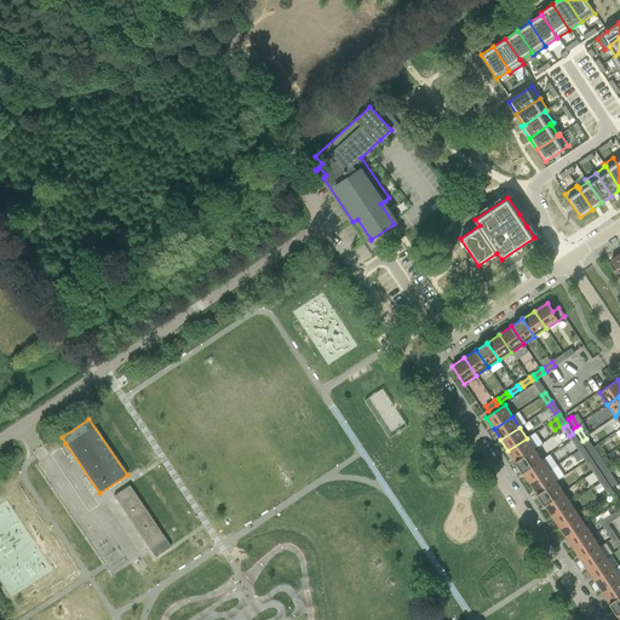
[(535,431),(528,435),(538,453),(545,449),(535,431)]
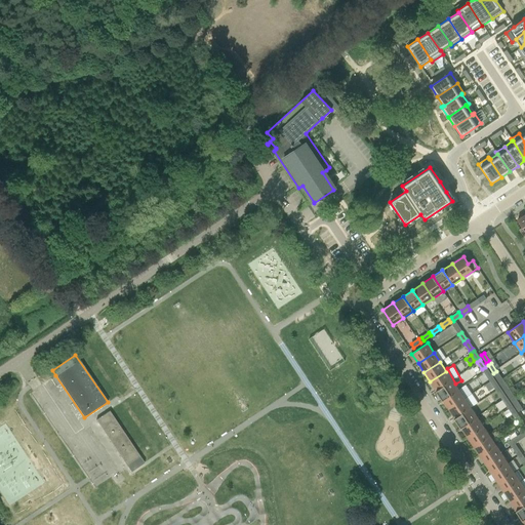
[(488,378),(491,376),(486,369),(483,371),(488,378)]
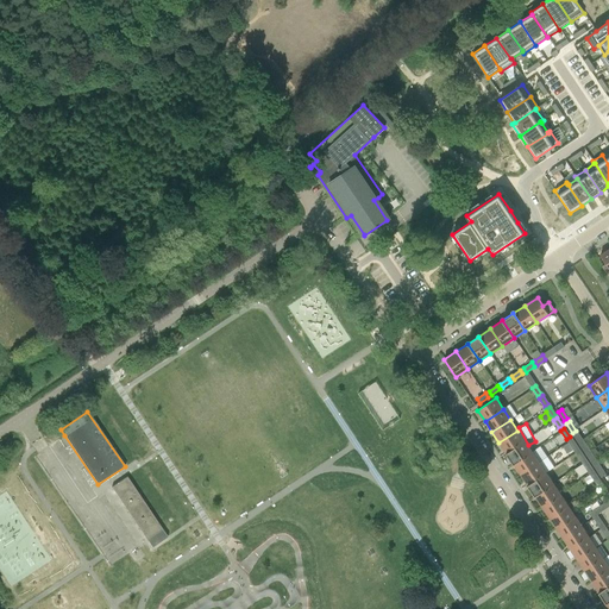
[(518,431),(498,443),(507,453),(525,441),(518,431)]
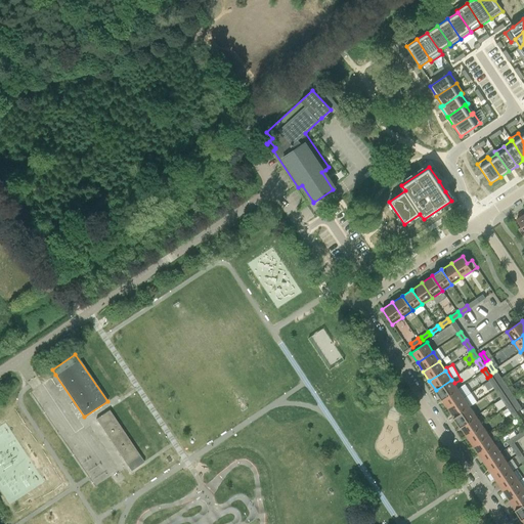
[(498,382),(501,380),(496,372),(493,374),(498,382)]
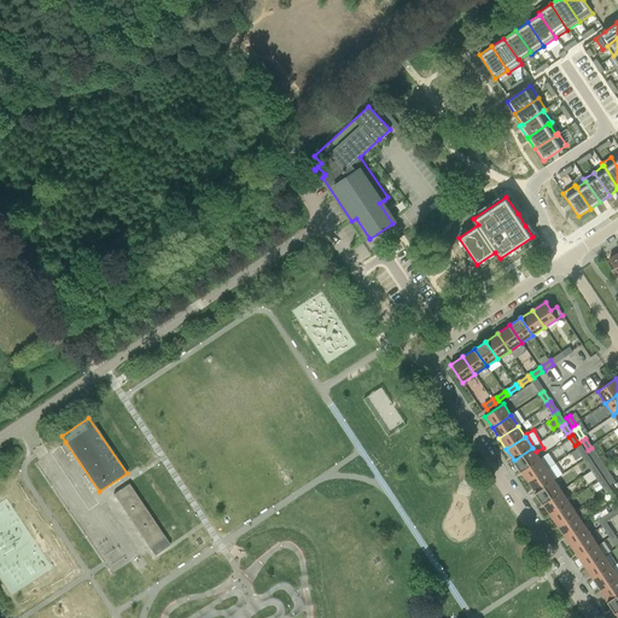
[(582,456),(586,454),(579,445),(576,448),(582,456)]
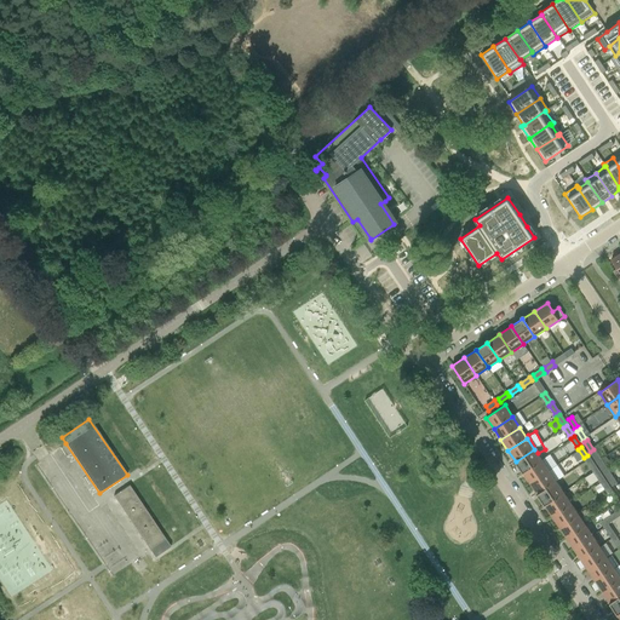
[(534,449),(516,461),(523,472),(541,460),(534,449)]
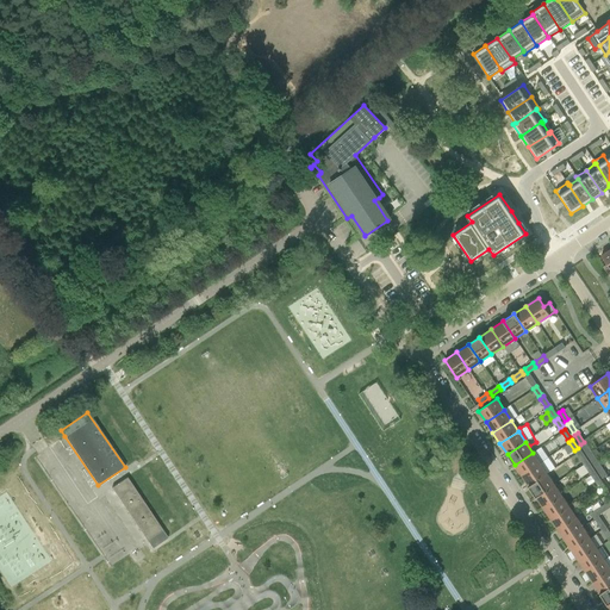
[(582,461),(585,459),(579,450),(576,453),(582,461)]
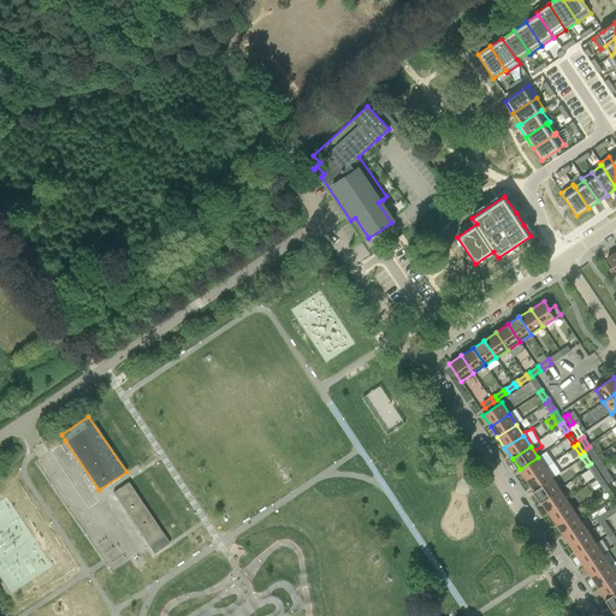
[(527,480),(545,468),(538,457),(520,469),(527,480)]
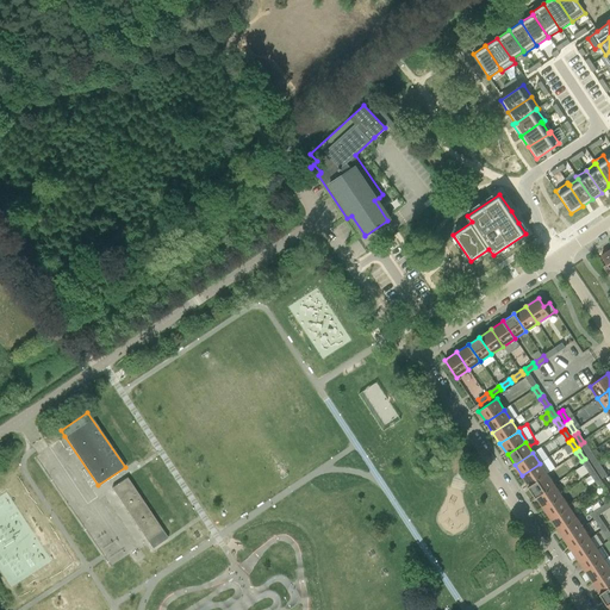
[(540,464),(522,475),(528,486),(547,474),(555,468),(548,458),(540,464)]
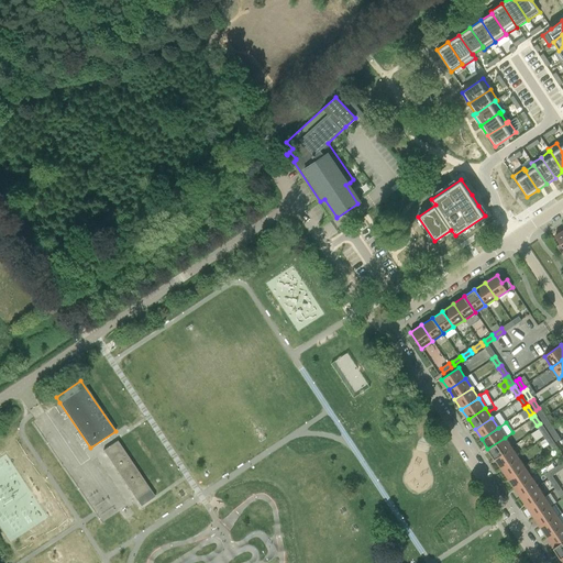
[(543,435),(547,433),(541,426),(538,428),(543,435)]
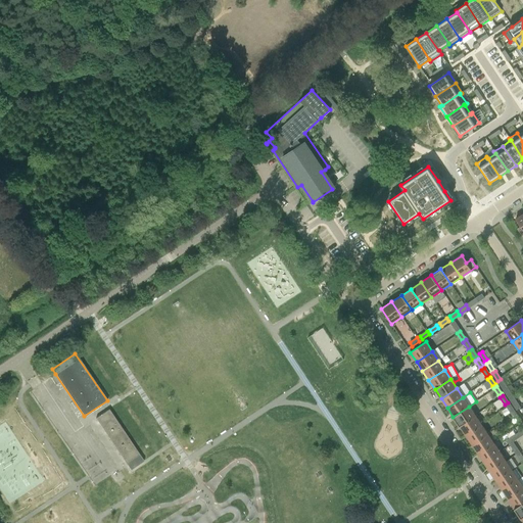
[(513,417),(516,415),(509,405),(506,407),(513,417)]
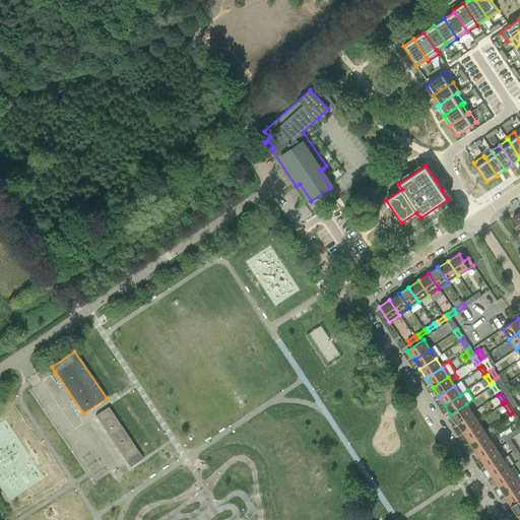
[(466,404),(450,414),(456,424),(472,413),(466,404)]
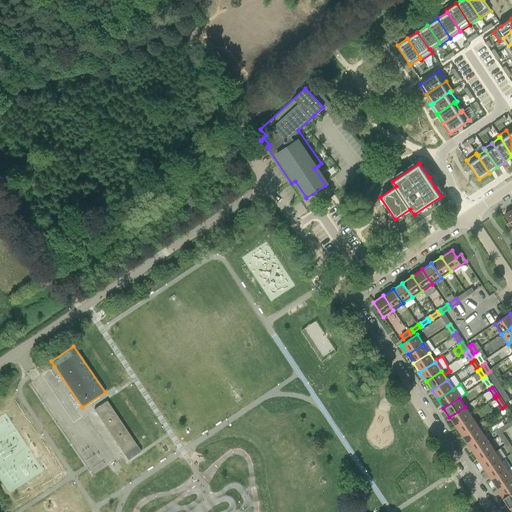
[(107,401),(94,409),(127,460),(140,451),(107,401)]
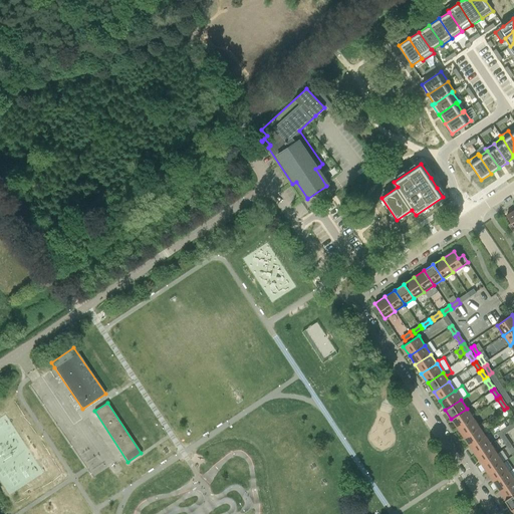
[(467,409),(451,419),(457,428),(473,418),(467,409)]
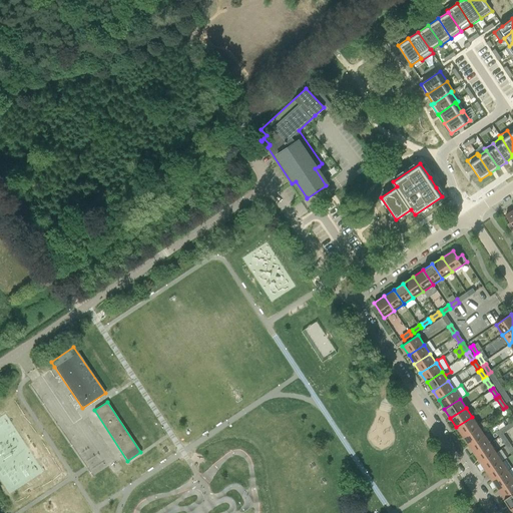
[(472,417),(456,427),(462,436),(478,426),(472,417)]
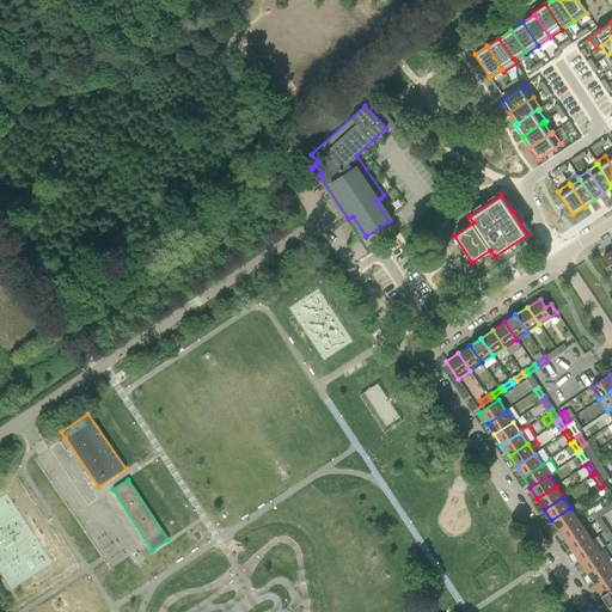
[(558,531),(577,518),(570,508),(551,520),(558,531)]
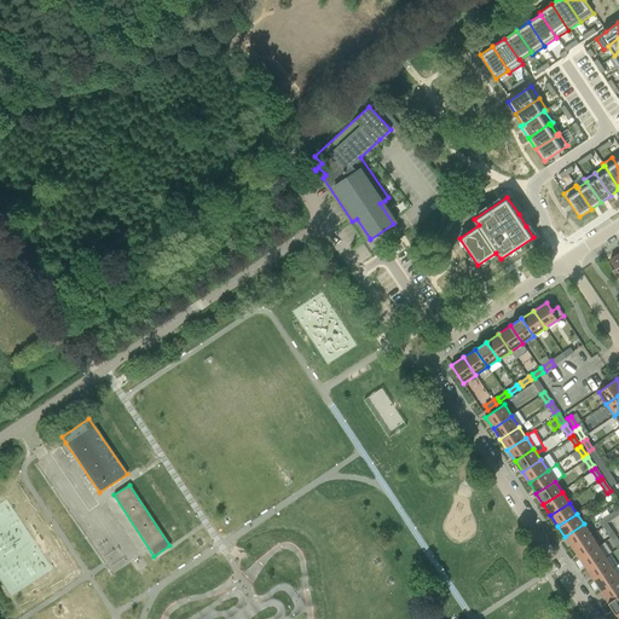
[(607,525),(606,522),(609,520),(607,516),(600,521),(603,527),(607,525)]
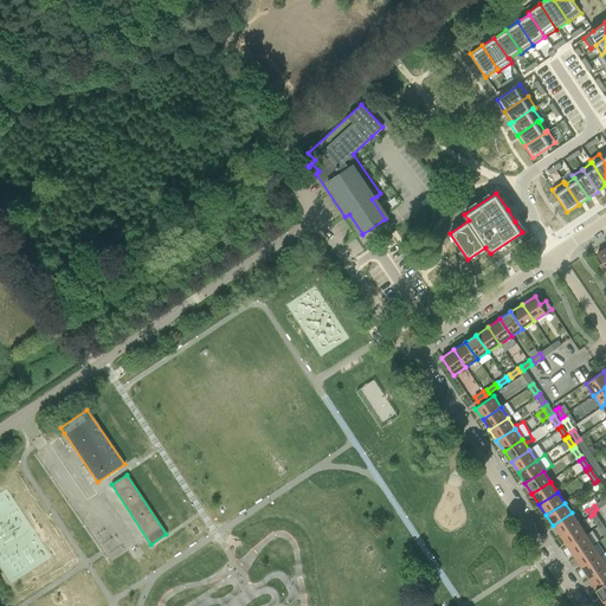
[(572,513),(553,526),(560,536),(579,523),(572,513)]
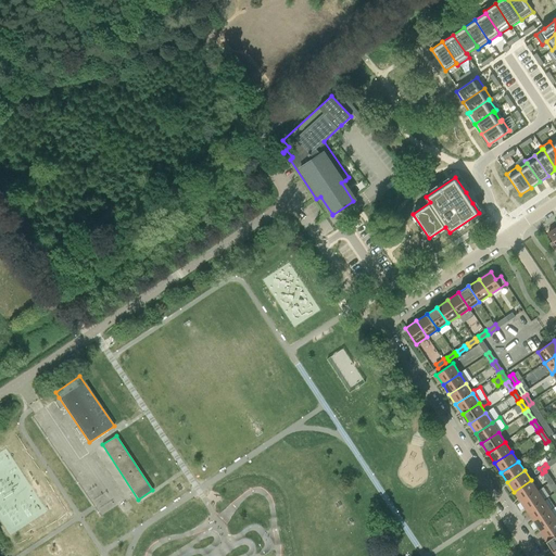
[(531,480),(514,492),(520,502),(538,490),(531,480)]
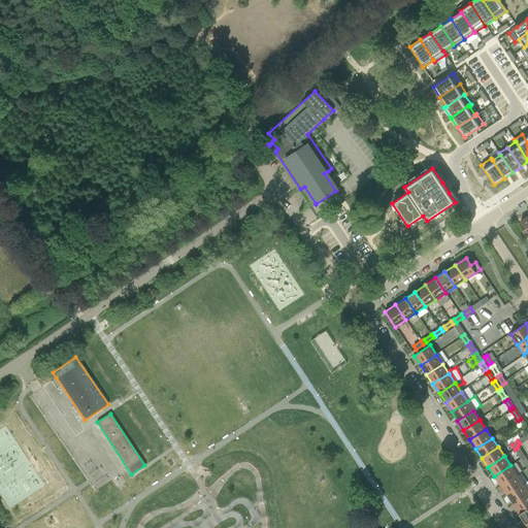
[(510,465),(494,476),(500,486),(517,474),(510,465)]
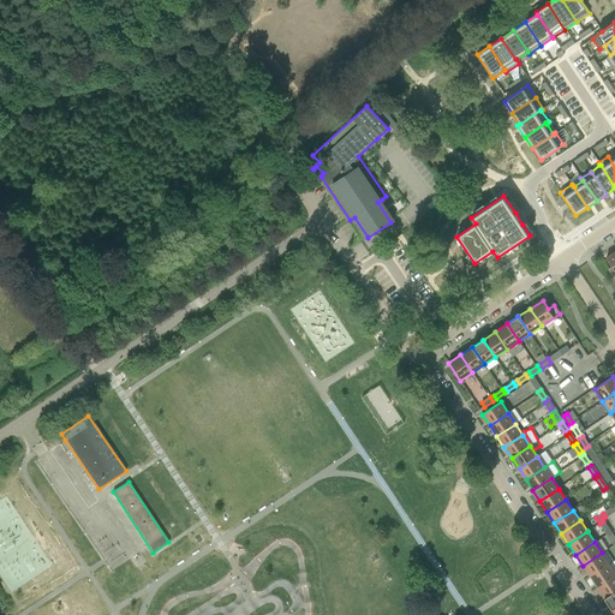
[(602,553),(583,566),(590,577),(609,563),(602,553)]
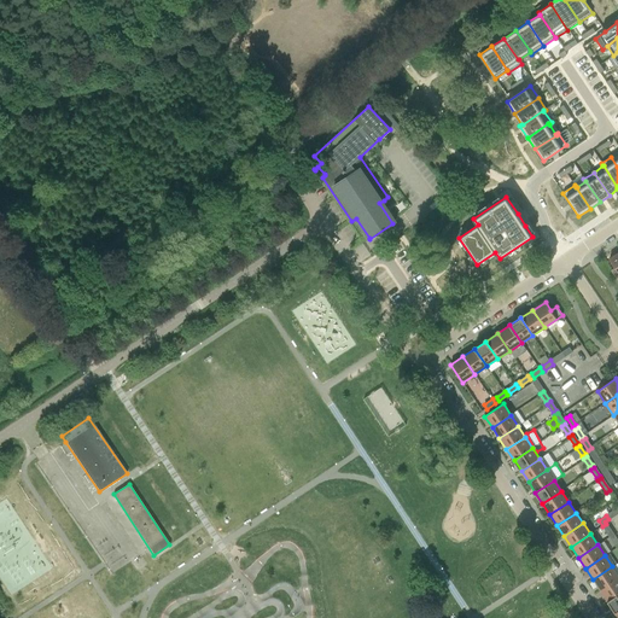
[(617,575),(612,566),(593,579),(600,590),(617,578),(617,575)]
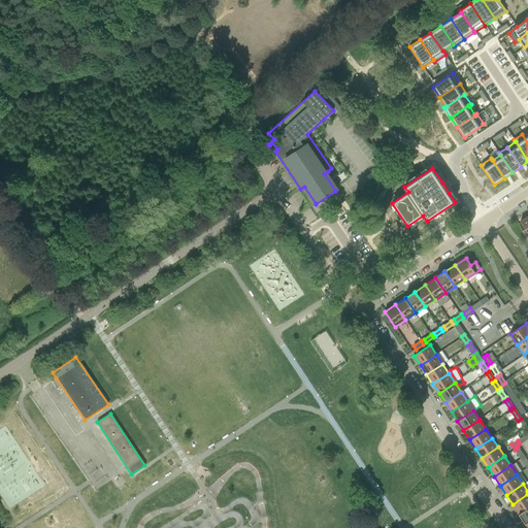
[(527,494),(513,504),(519,514),(527,507),(527,494)]
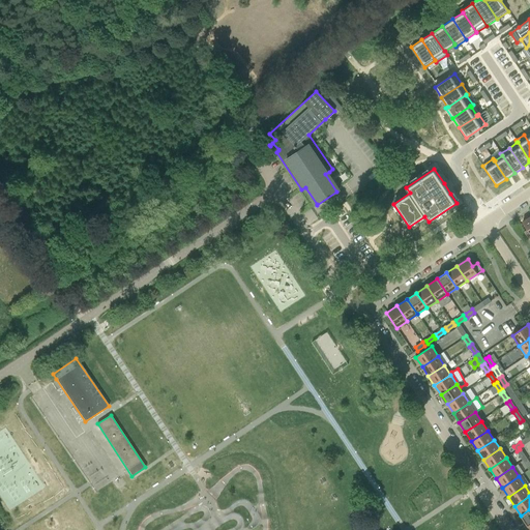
[(527,525),(529,522),(529,509),(521,516),(527,525)]
